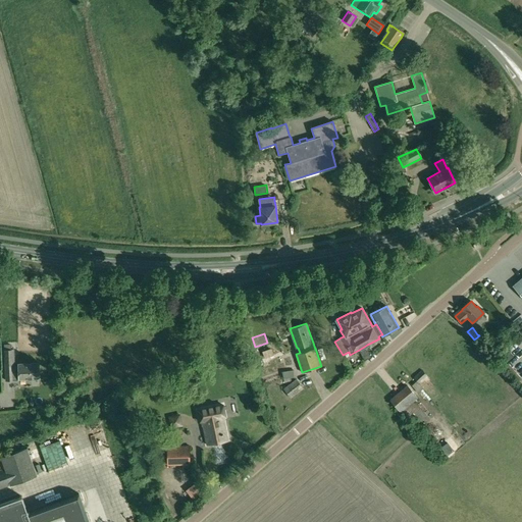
[(257,366),(271,365),(270,347),(258,348),(258,357),(257,357),(257,366)]
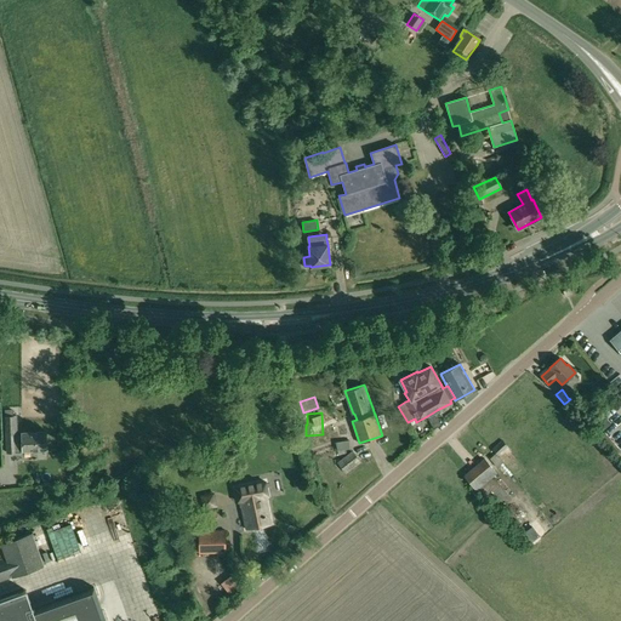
[(17,417),(6,419),(7,434),(7,436),(7,451),(7,453),(17,453),(17,451),(23,450),(23,451),(47,450),(46,431),(23,432),(23,434),(18,436),(17,417)]
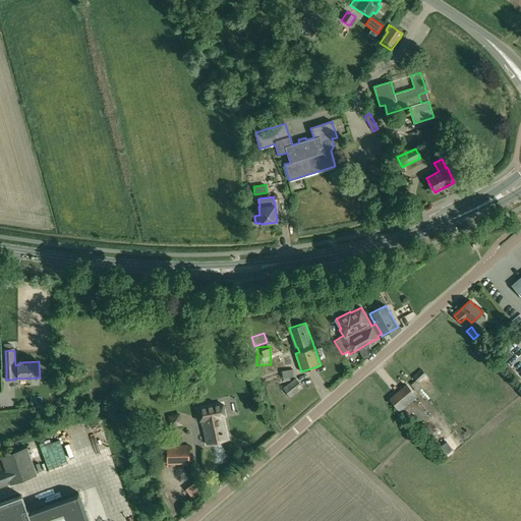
[(360,358),(363,363),(373,356),(370,351),(360,358)]
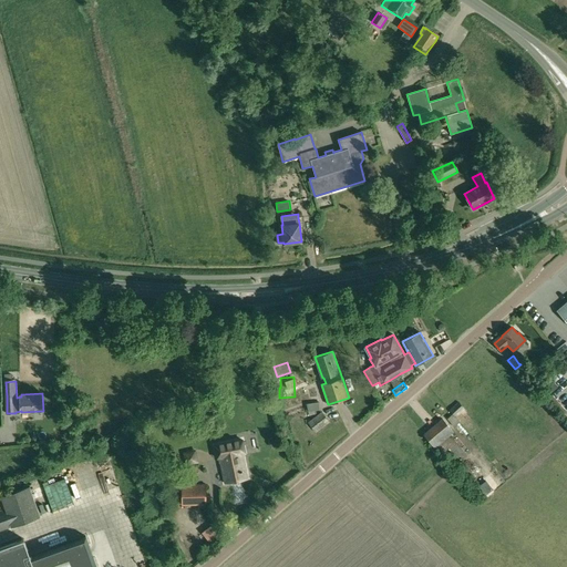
[(553,393),(548,398),(562,414),(566,410),(553,393)]
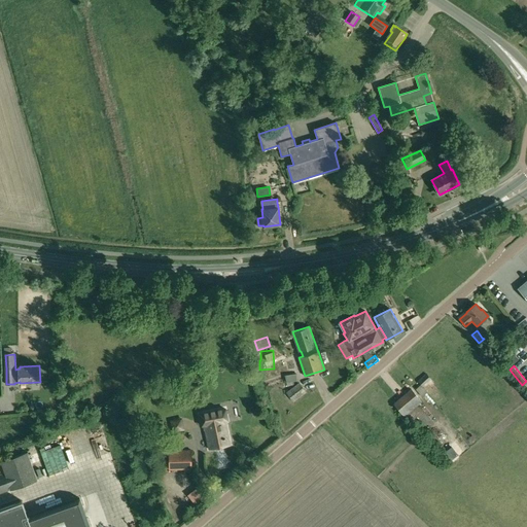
[(290,374),(285,375),(287,385),(294,384),(293,381),(297,380),(295,367),(289,369),(290,374)]
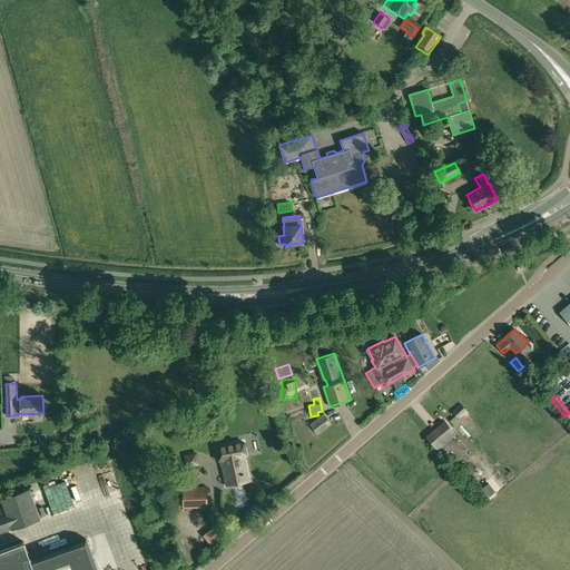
[(461,404),(452,412),(458,418),(467,410),(461,404)]
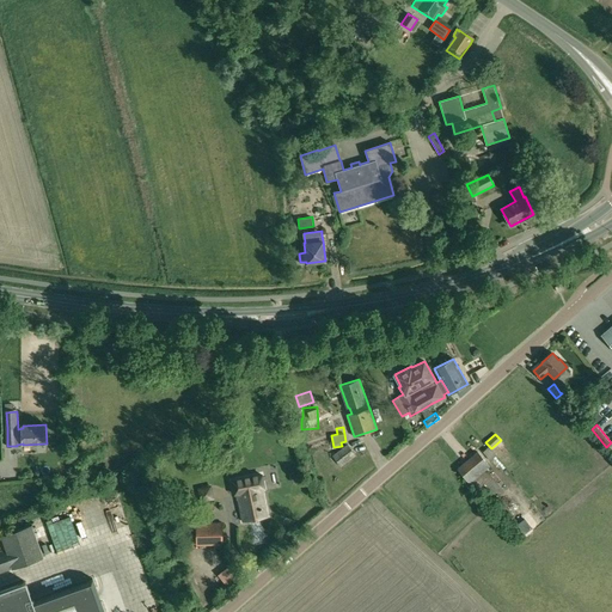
[(330,438),(310,445),(312,452),(332,445),(330,438)]
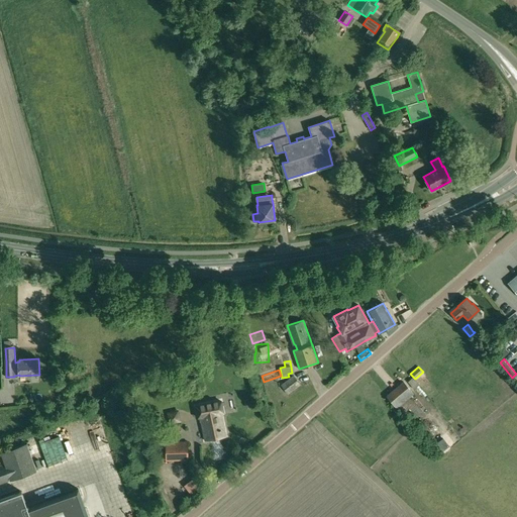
[(294,375),(281,385),(288,394),(301,384),(294,375)]
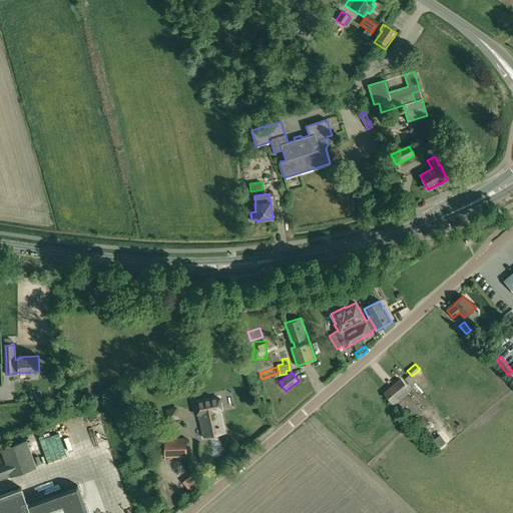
[(410,375),(405,379),(411,387),(416,383),(410,375)]
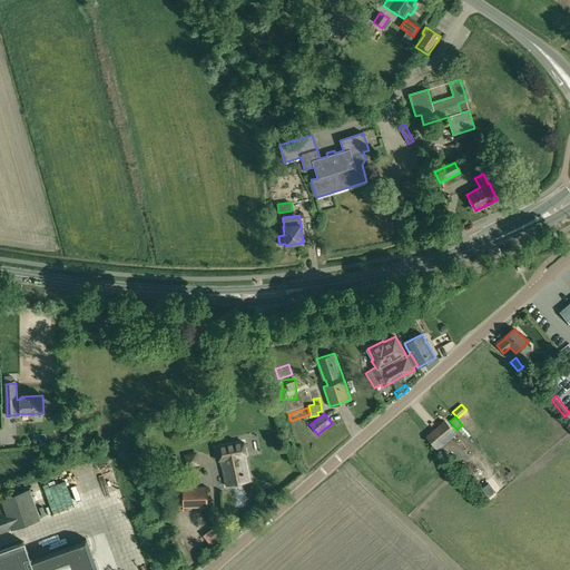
[(444,421),(425,436),(445,459),(452,452),(459,460),(467,453),(455,441),(459,438),(457,435),(458,435),(444,421)]
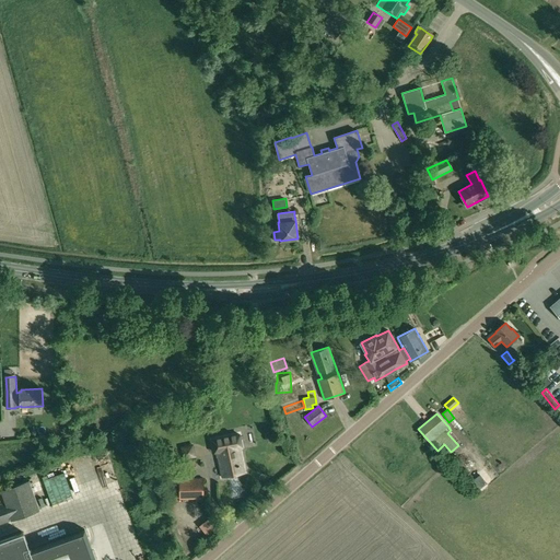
[(266,435),(266,439),(268,442),(272,442),(275,439),(275,435),(272,432),(268,432),(266,435)]
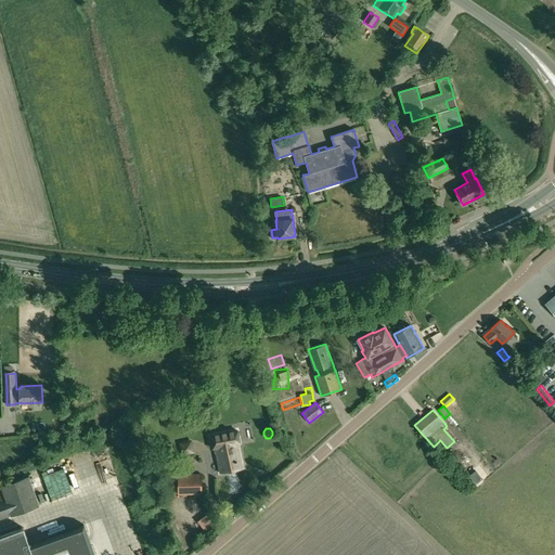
[(239,430),(209,435),(213,449),(215,449),(219,474),(244,468),(240,443),(242,443),(239,430)]
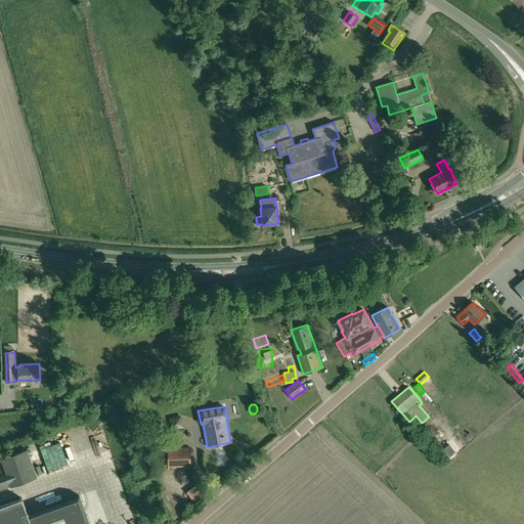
[(480,426),(485,421),(480,416),(475,420),(480,426)]
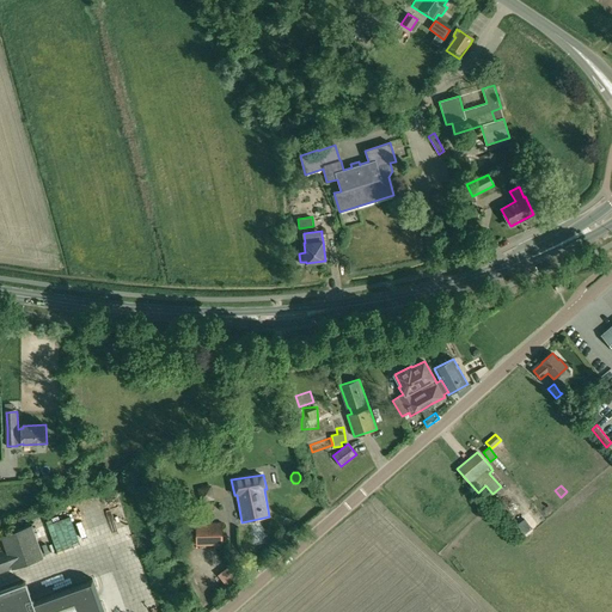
[(196,544),(196,545),(222,545),(222,521),(196,522),(196,525),(196,544)]
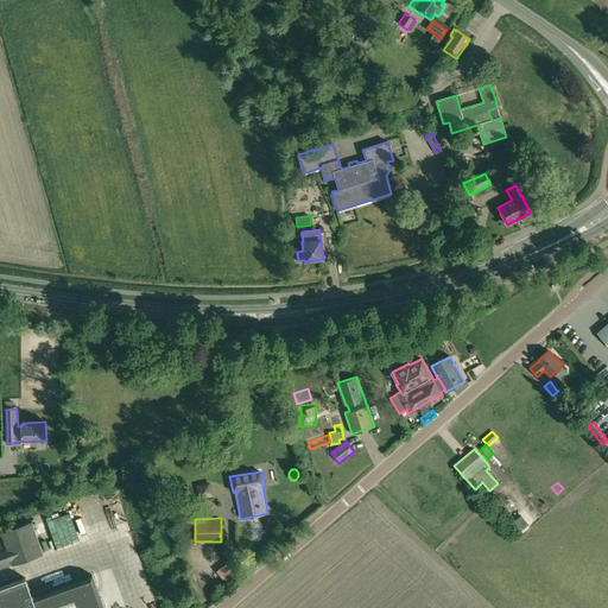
[(0,568),(43,553),(32,521),(0,532),(0,568)]
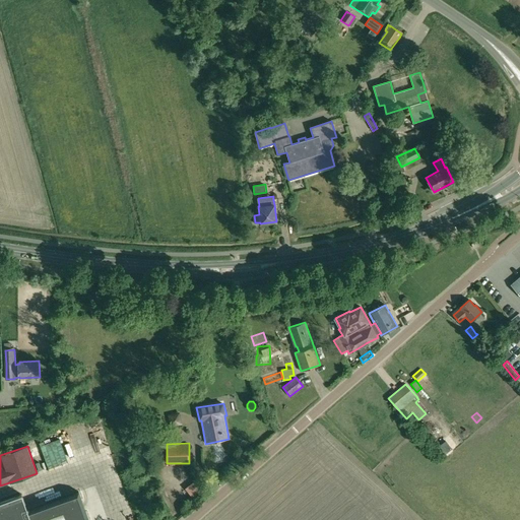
[(194,481),(185,489),(192,498),(201,491),(194,481)]
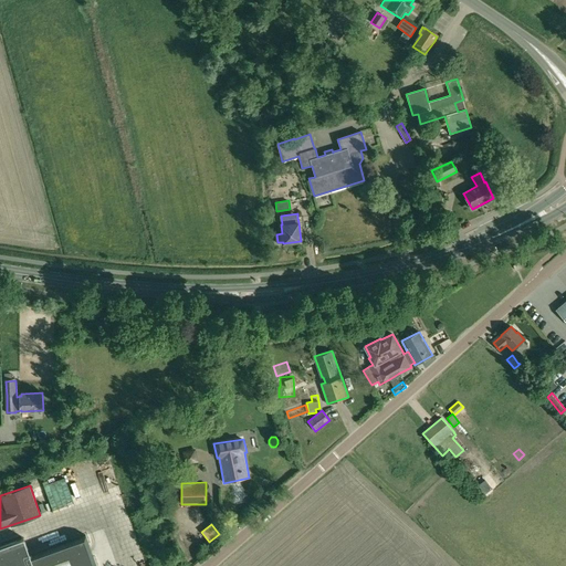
[(17,540),(0,545),(0,565),(96,565),(86,535),(30,555),(23,538),(17,541),(17,540)]
